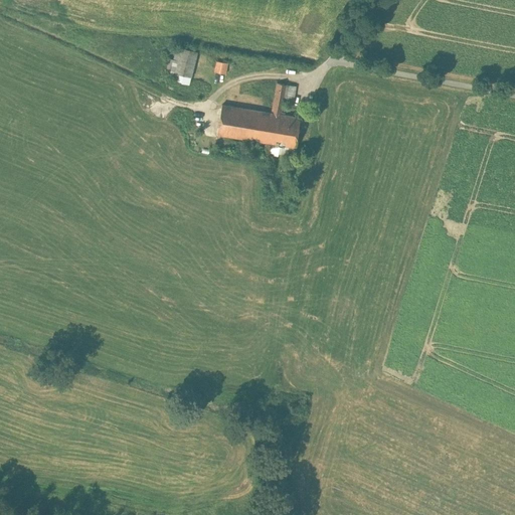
[(182,47),(170,44),(164,70),(176,73),(182,47)]
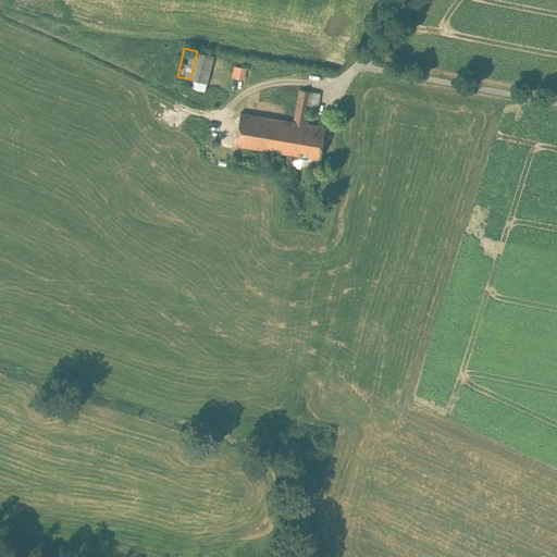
[(213,56),(197,51),(190,79),(206,83),(213,56)]
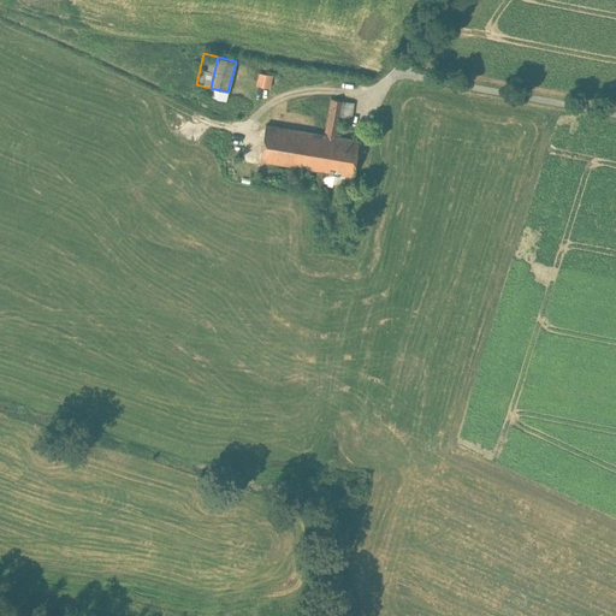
[(272,75),(259,72),(256,86),(270,88),(272,75)]
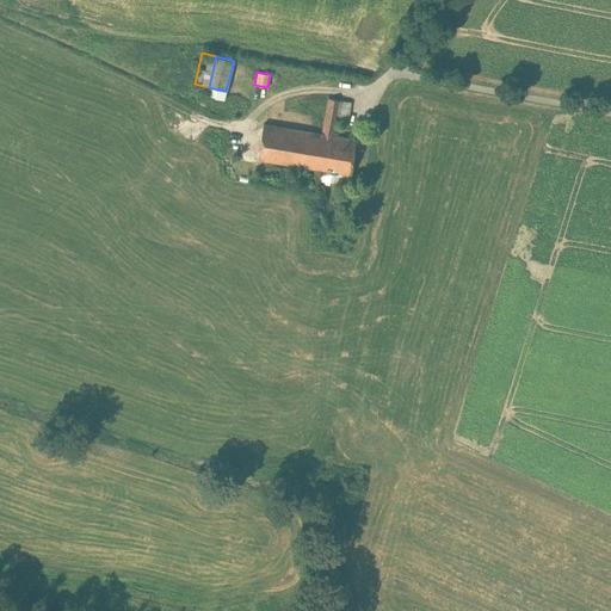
[(226,91),(209,87),(207,94),(224,99),(226,91)]
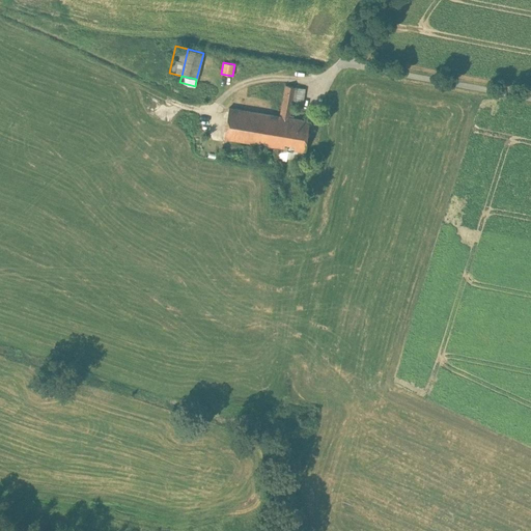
[(284,148),(288,117),(289,115),(290,115),(292,105),(296,87),(285,85),(280,116),(229,108),(224,138),(279,147),(284,148)]
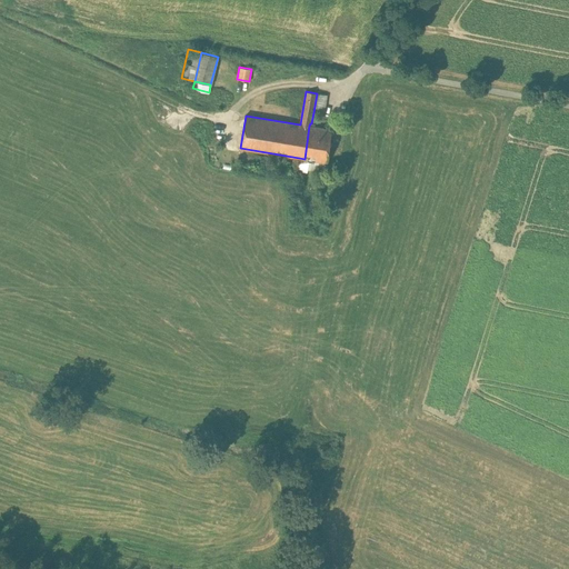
[(328,95),(317,93),(313,112),(325,115),(328,95)]
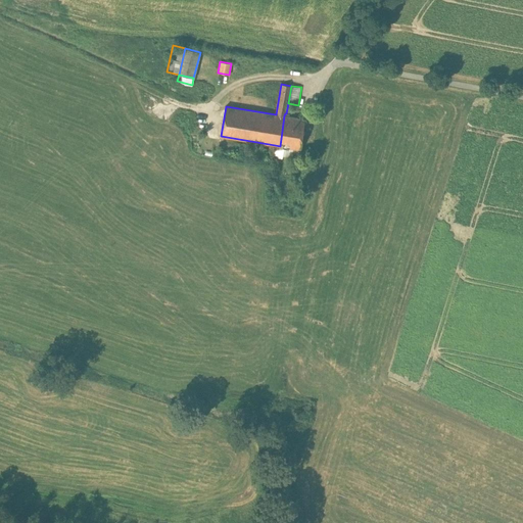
[(304,120),(284,115),(280,146),(275,145),(275,149),(283,150),(284,147),(300,149),(304,120)]
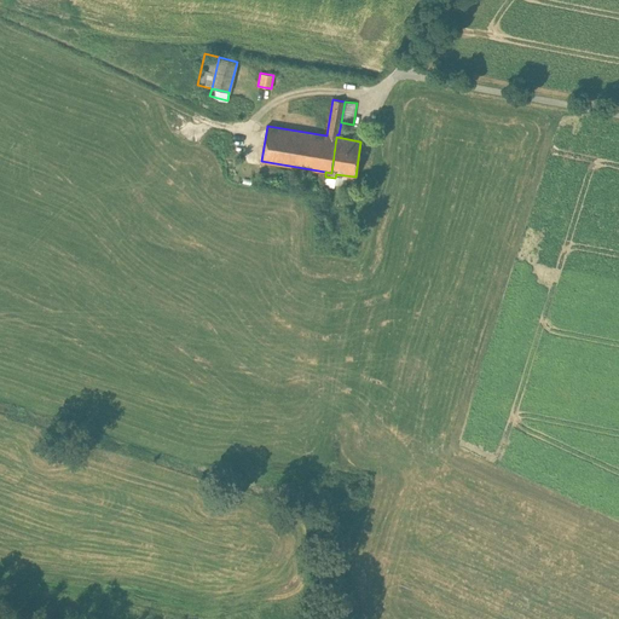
[(335,178),(335,184),(354,186),(356,177),(336,174),(335,178)]
